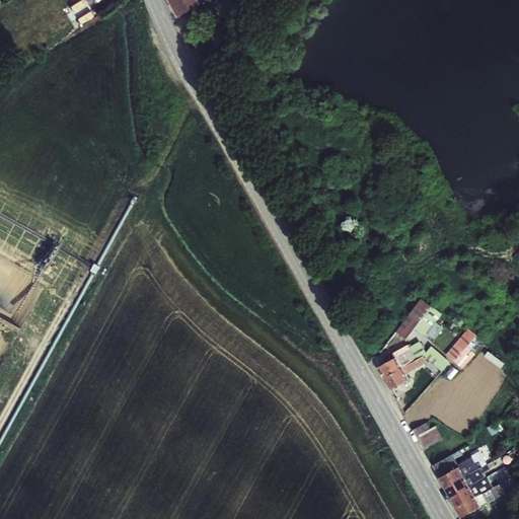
[(170,0),(179,17),(202,4),(200,0),(170,0)]
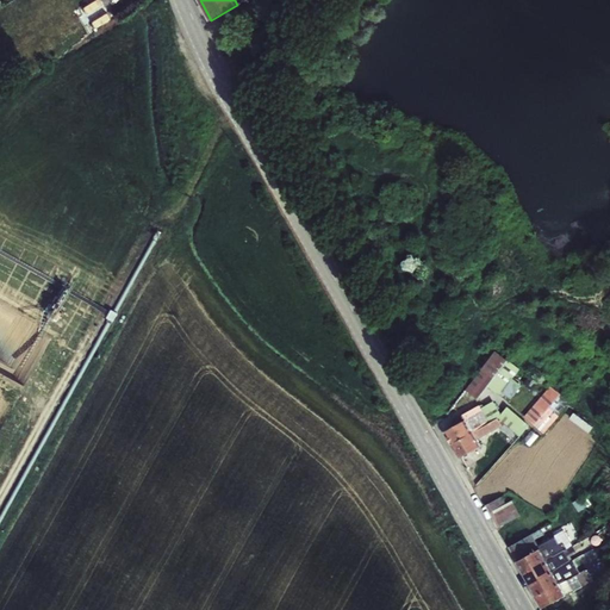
[(496,350),(466,390),(478,398),(487,385),(499,394),(520,368),(496,350)]
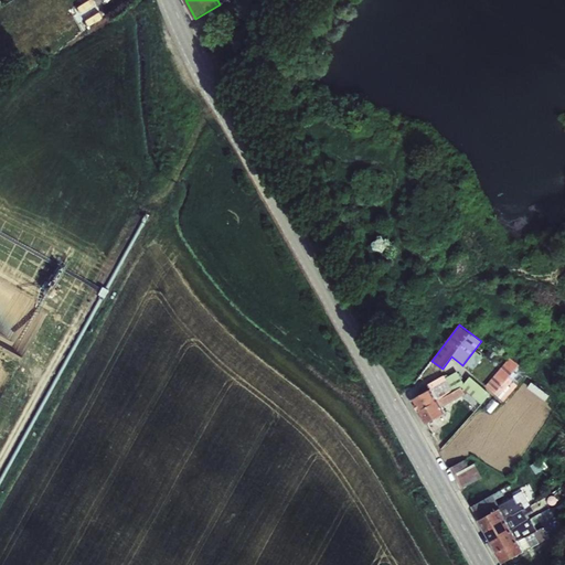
[(515,361),(520,364),(530,354),(514,341),(510,348),(504,352),(505,354),(510,358),(510,356),(515,361)]
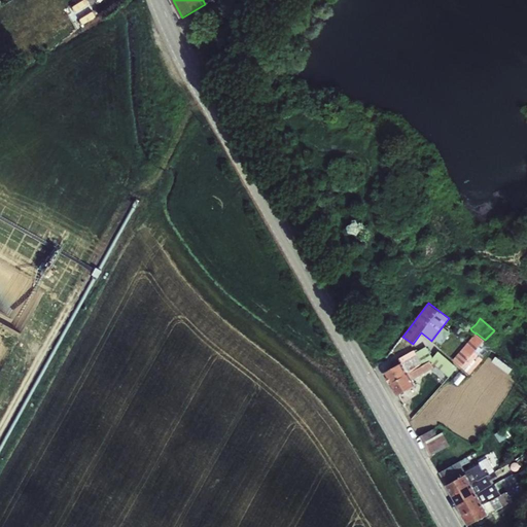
[(460,336),(465,328),(457,323),(453,330),(460,336)]
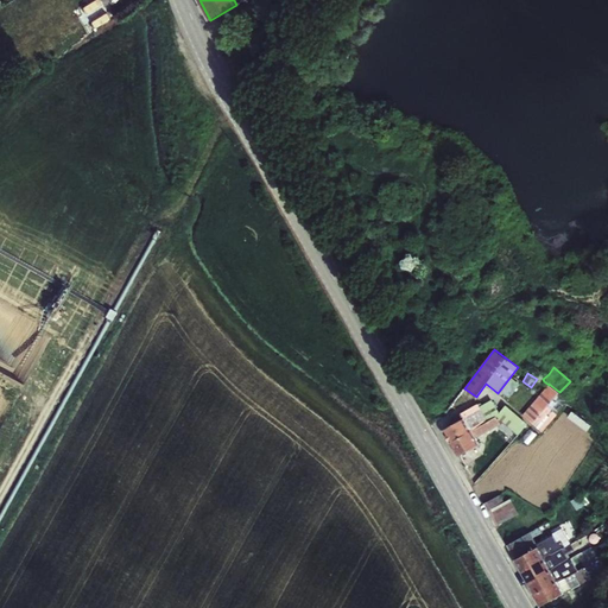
[(532,424),(543,431),(558,413),(557,413),(569,399),(559,392),(555,388),(549,384),(549,385),(523,415),(532,424)]
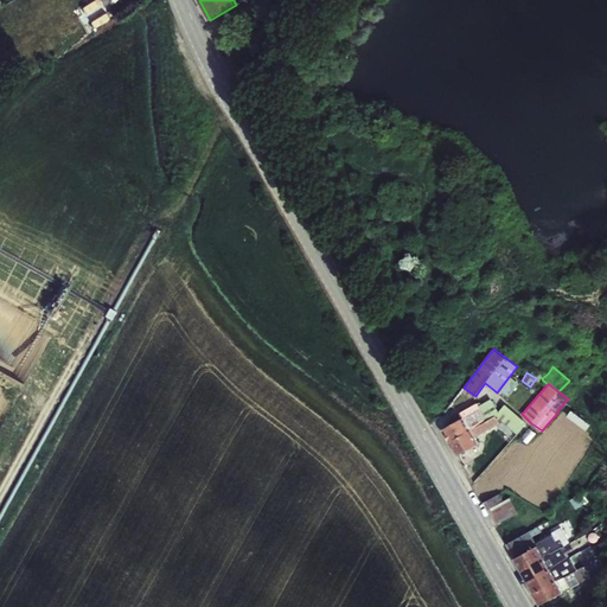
[(491,398),(481,404),(480,402),(478,403),(477,403),(460,413),(459,413),(449,419),(453,423),(464,417),(471,430),(499,414),(498,411),(491,398)]
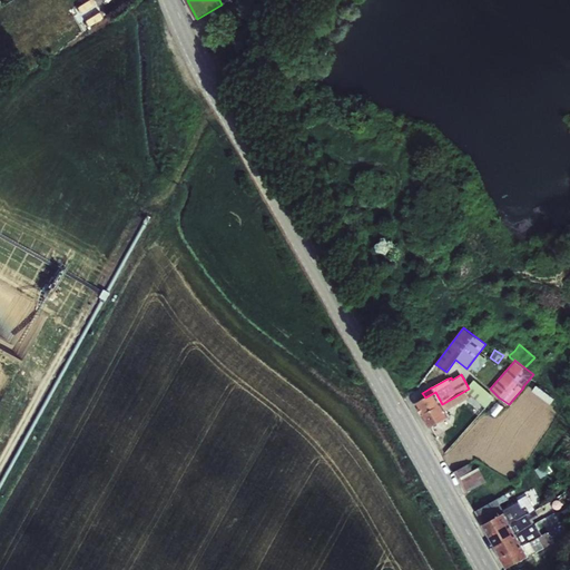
[(469,389),(442,404),(445,411),(465,400),(482,413),(494,397),(474,380),(468,386),(469,389)]
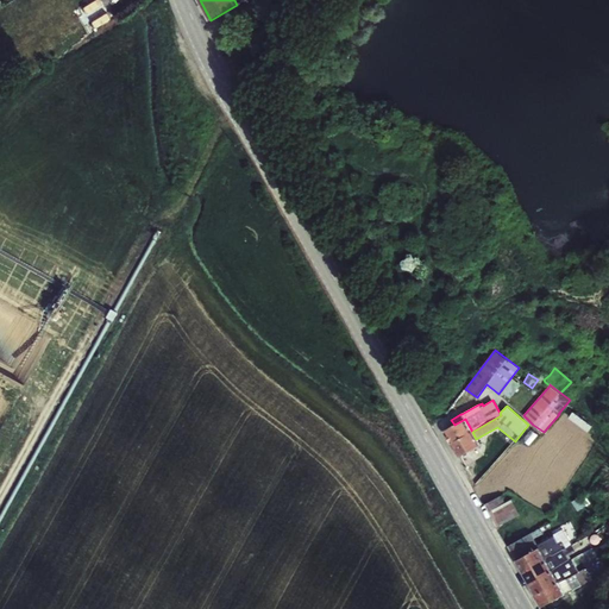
[(573,412),(569,418),(589,432),(594,426),(573,412)]
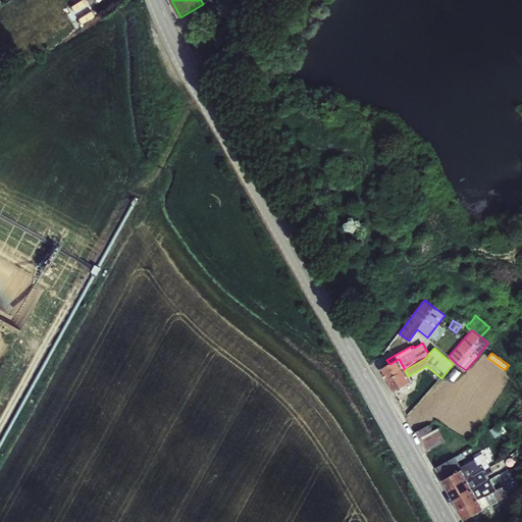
[(389,364),(380,369),(386,379),(405,370),(399,359),(389,364)]
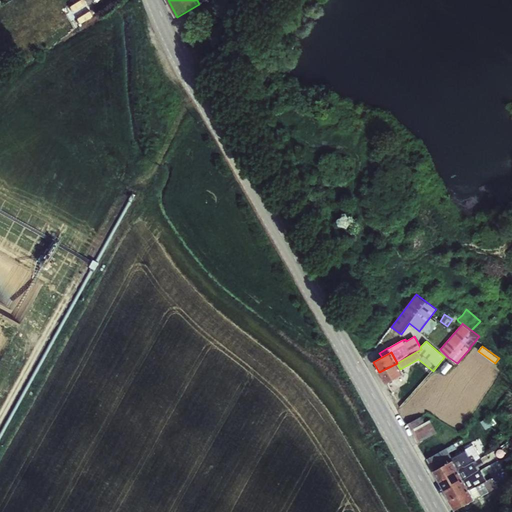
[(439,368),(445,374),(452,367),(447,361),(439,368)]
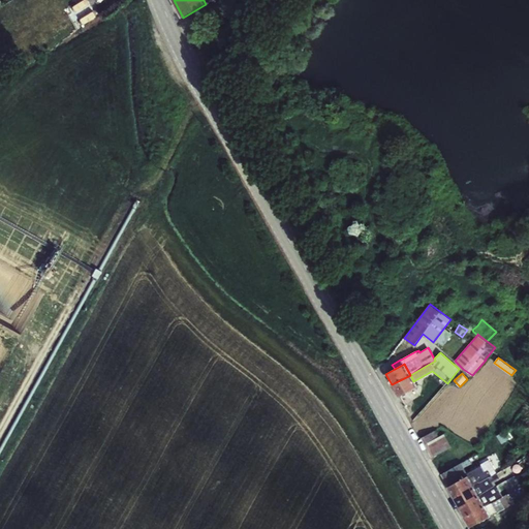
[(410,375),(392,384),(399,397),(416,386),(413,381),(410,375)]
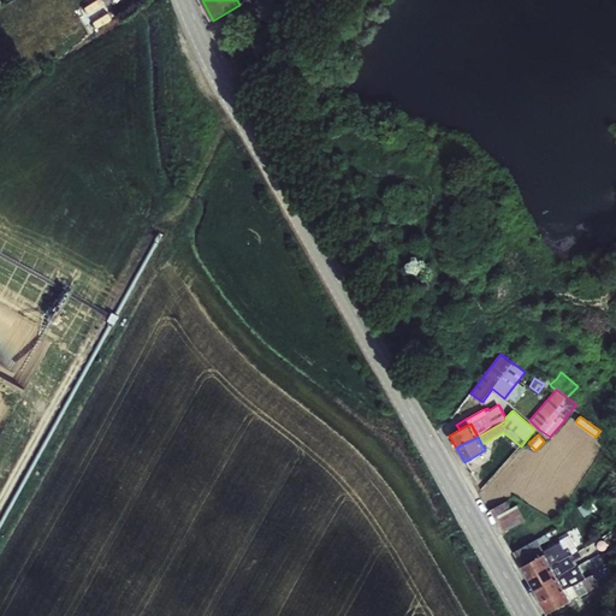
[(508,501),(491,509),(503,533),(526,520),(517,505),(511,508),(508,501)]
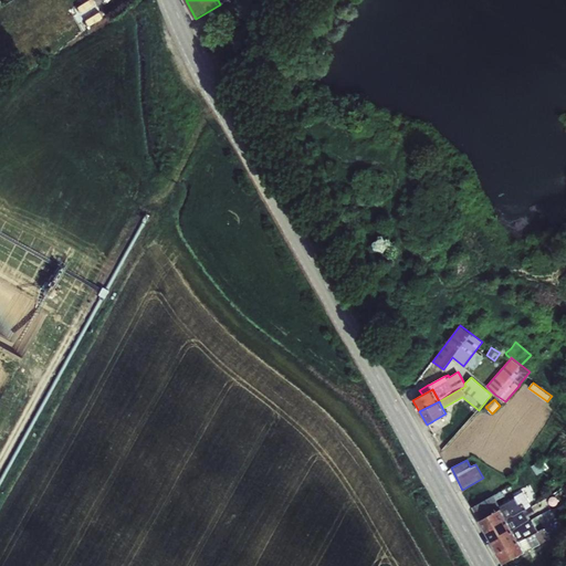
[(533,465),(537,474),(544,470),(538,462),(533,465)]
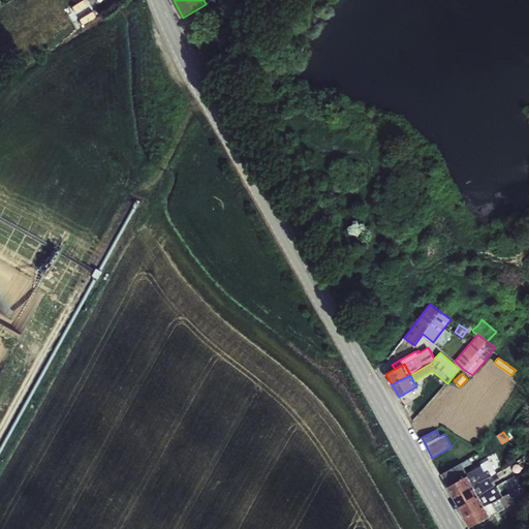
[(464,462),(467,471),(479,466),(475,457),(464,462)]
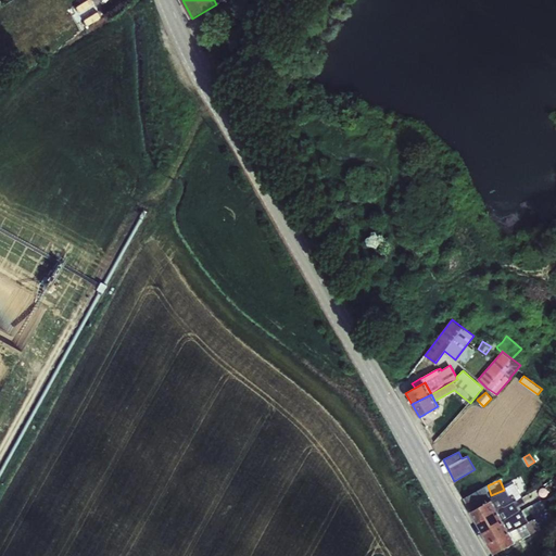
[(484,487),(464,497),(471,512),(492,500),(498,510),(505,507),(505,506),(510,504),(517,500),(514,494),(510,496),(506,489),(491,497),(484,487)]
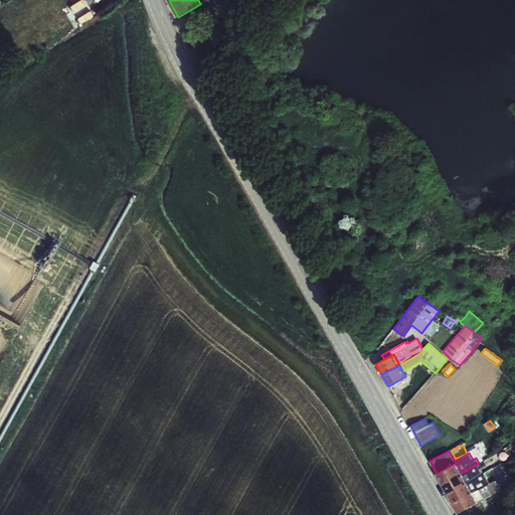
[(456,463),(437,474),(442,484),(462,473),(456,463)]
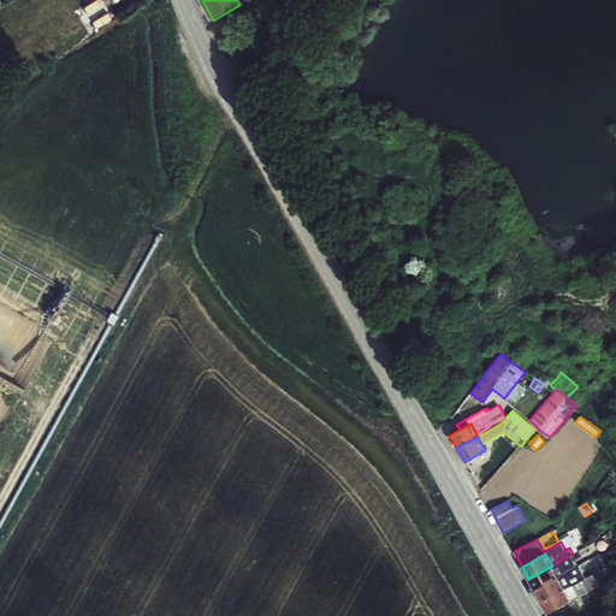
[(560,562),(552,566),(558,578),(574,569),(569,561),(568,562),(566,558),(560,561),(560,562)]
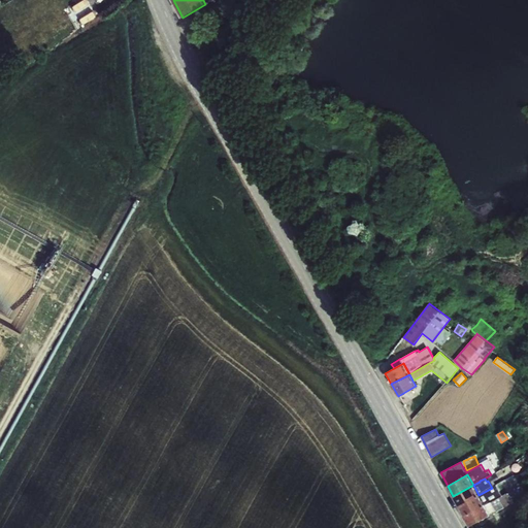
[(484,504),(490,515),(517,500),(512,490),(508,491),(505,484),(497,488),(500,495),(491,501),(491,500),(484,504)]
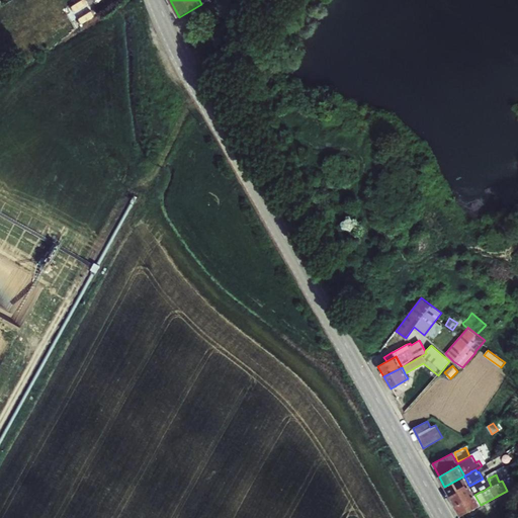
[(449,496),(469,486),(464,476),(444,487),(449,496)]
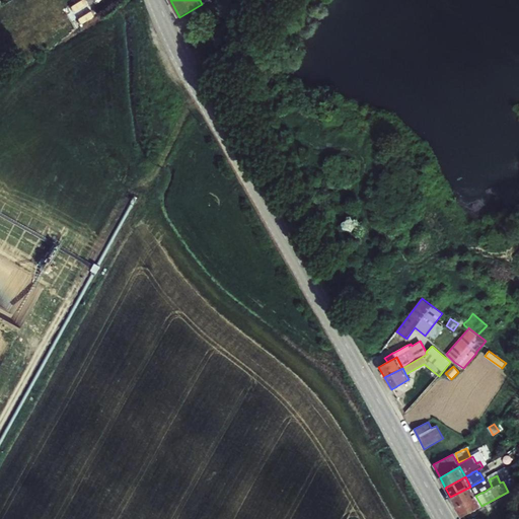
[(484,479),(470,487),(475,496),(483,492),(479,487),(486,484),(484,479)]
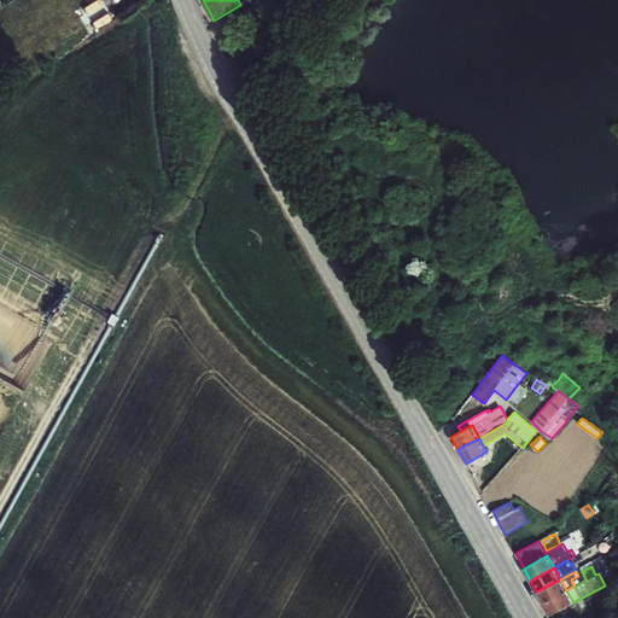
[(560,579),(536,592),(546,607),(566,590),(560,579)]
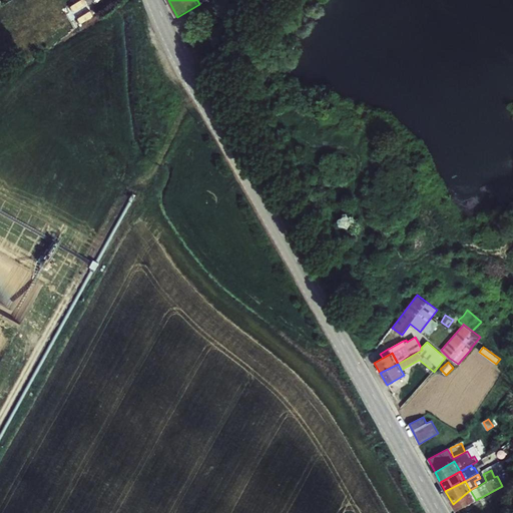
[(470,490),(453,504),(457,511),(476,500),(470,490)]
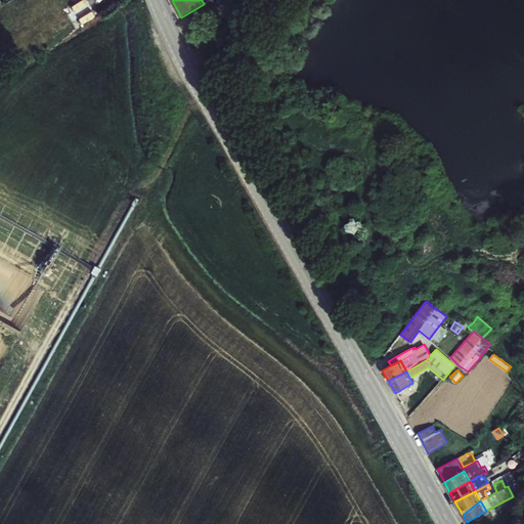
[(510,504),(507,510),(513,513),(516,507),(510,504)]
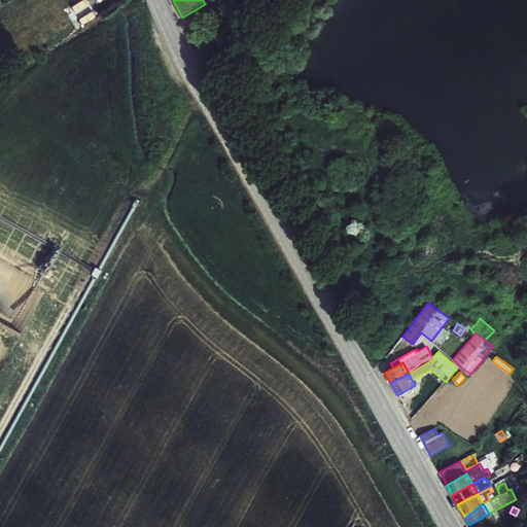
All buildings are outlined.
